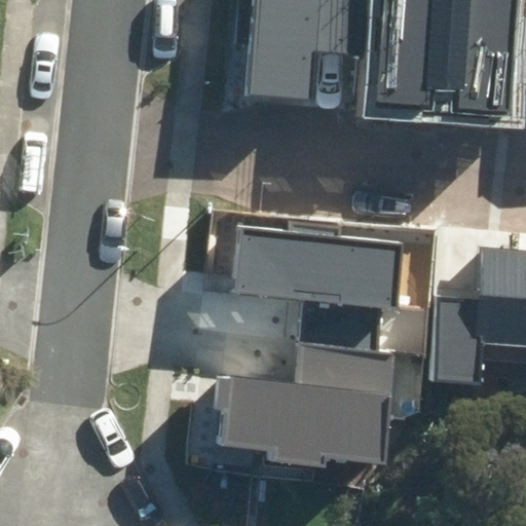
[(359,55),(362,0),(252,0),(246,98),(312,102),(315,53),(359,55)]
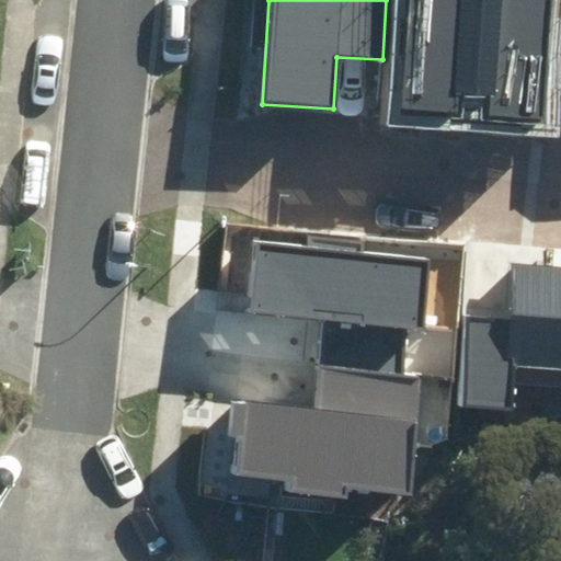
[(409,0),(399,104),(456,110),(458,92),(492,95),(491,113),(537,117),(547,0),(409,0)]
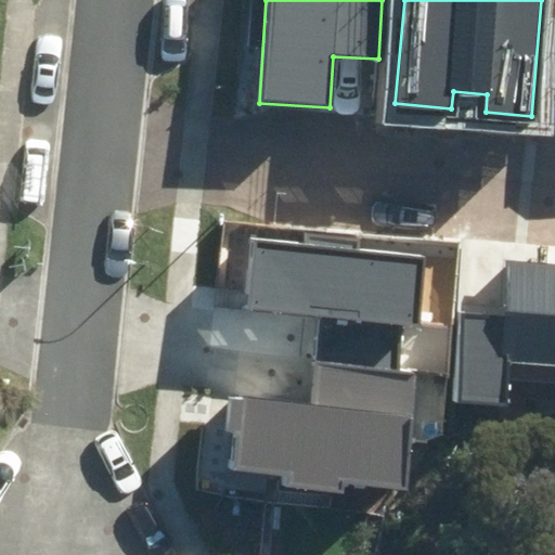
[(304,234),(302,246),(253,242),(246,309),(418,326),(425,258),(355,252),(356,240),(304,234)]
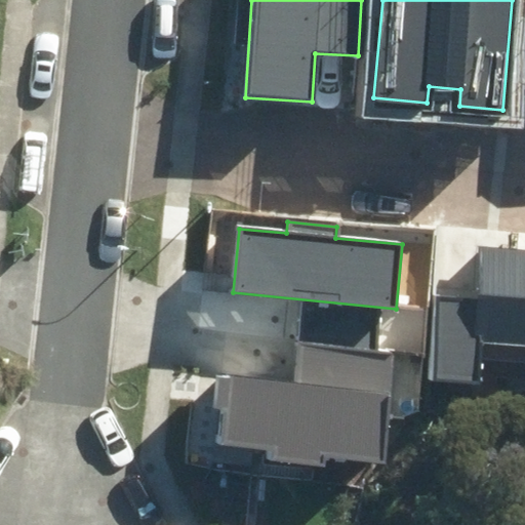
[(435,298),(430,381),(481,385),(483,346),(524,348),(524,250),(484,248),(481,301),(435,298)]
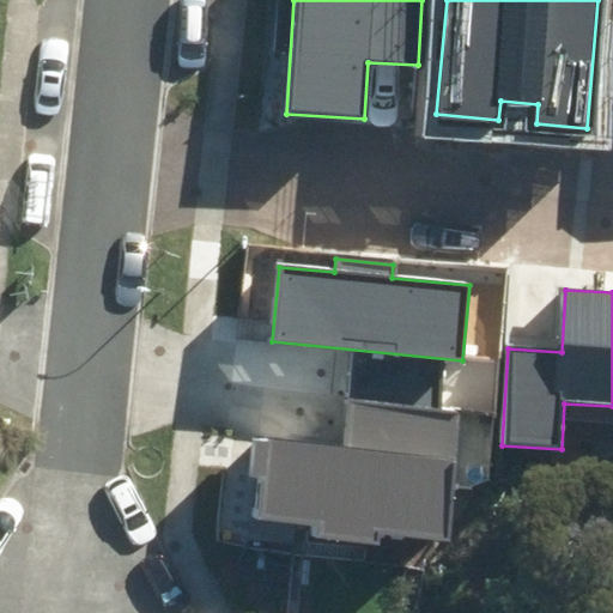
[(463,407),(349,395),(343,449),(250,439),(247,478),(265,479),(261,519),(316,525),(314,539),(380,546),(382,533),(449,540),(463,407)]
